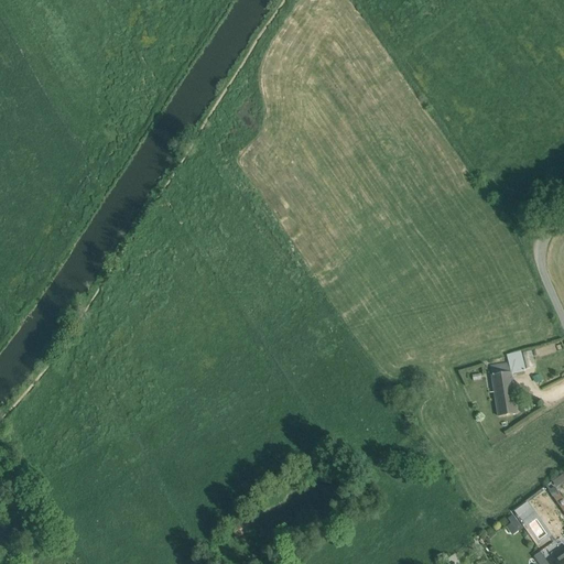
[(525,368),(534,367),(531,350),(523,353),(525,368)]
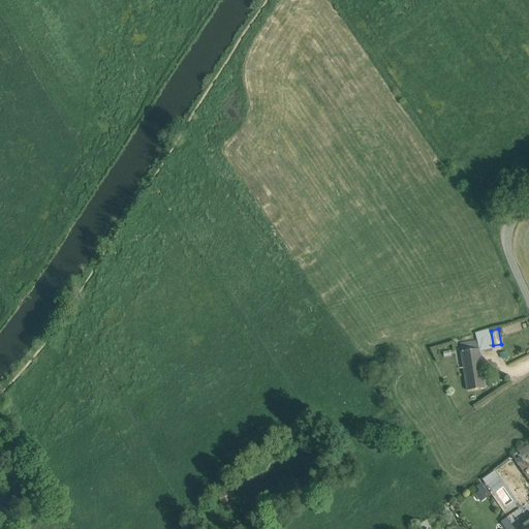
[(478,343),(479,351),(492,349),(488,332),(476,334),(478,343)]
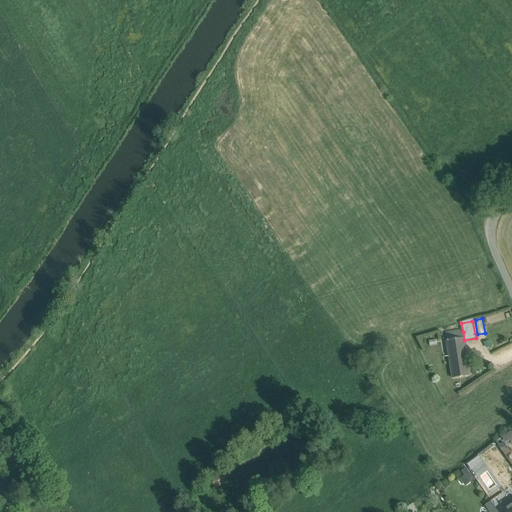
[(446,334),(453,378),(469,375),(464,340),(463,332),(446,334)]
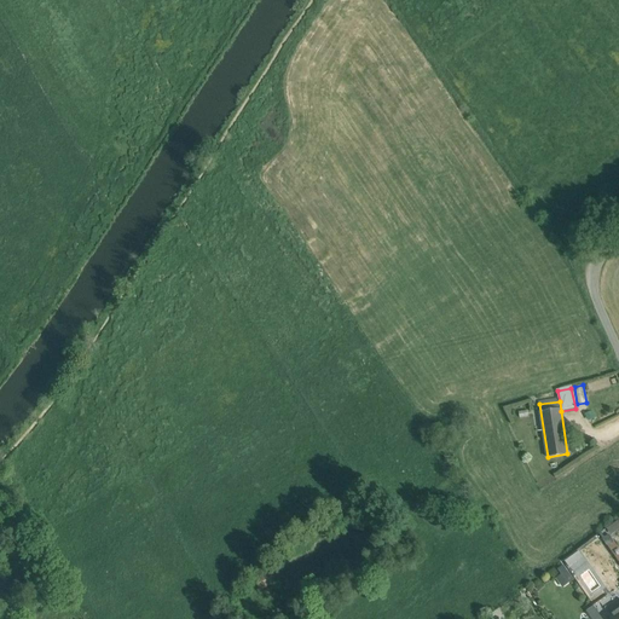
[(267,576),(254,582),(259,590),(271,585),(267,576)]
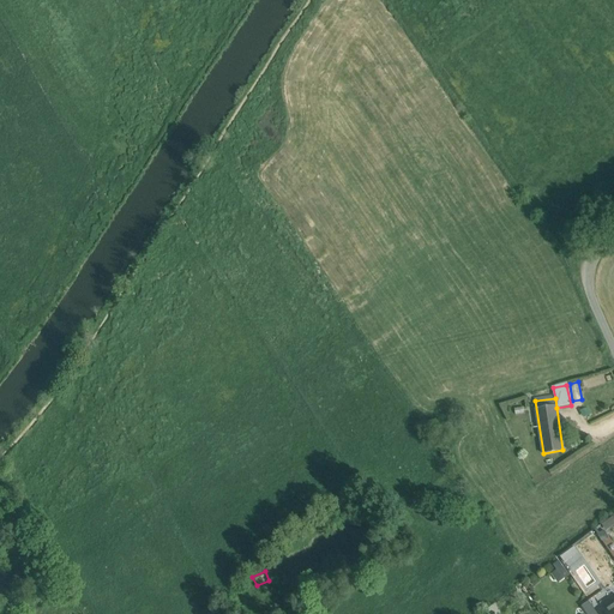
[(596,613),(588,601),(581,606),(587,613),(596,613)]
